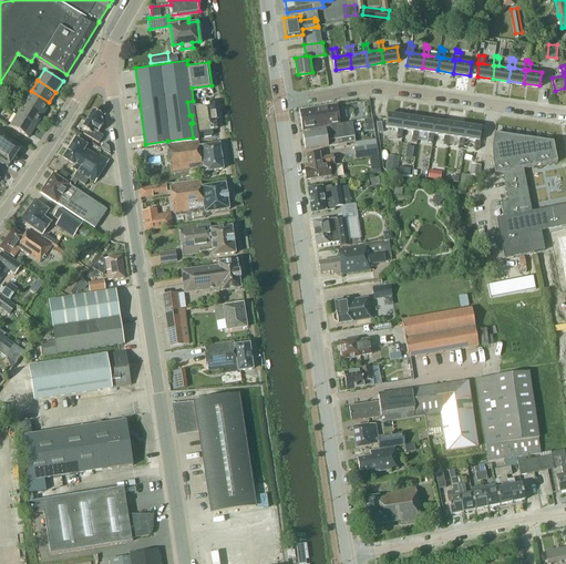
[(49,102),(31,91),(24,102),(42,113),(49,102)]
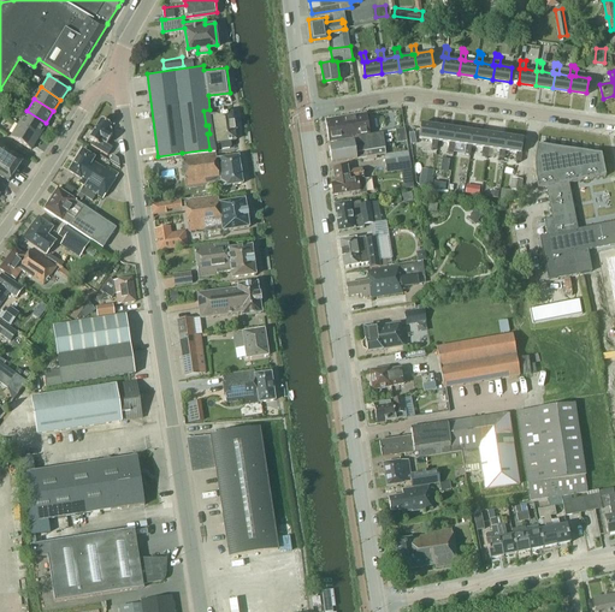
[(213,128),(235,125),(232,110),(211,112),(210,110),(203,111),(206,125),(208,125),(212,124),(213,128)]
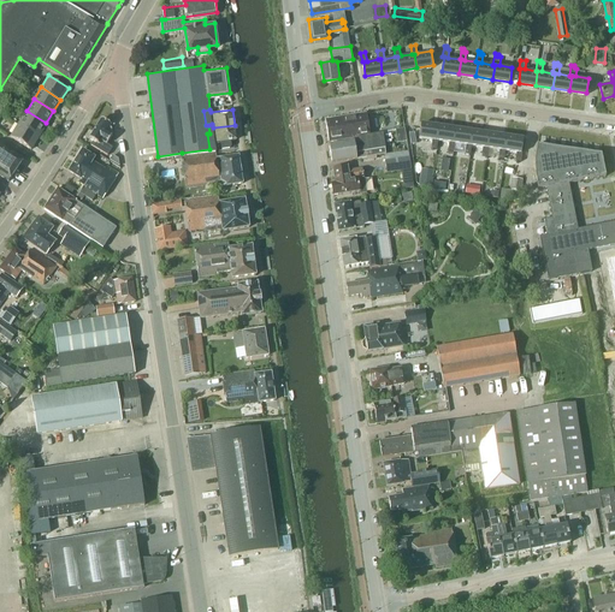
[(19,123),(39,135),(46,123),(27,111),(19,123)]
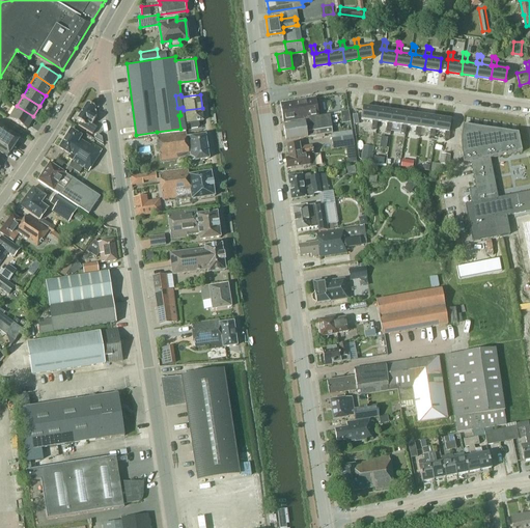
[(318,115),(316,96),(281,102),(284,120),(306,117),(307,120),(284,123),(286,138),(318,133),(334,131),(331,113),(318,115)]
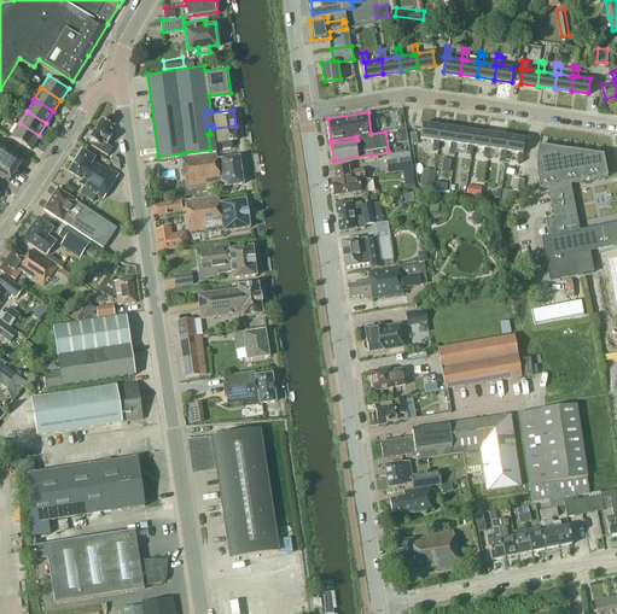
[(104,118),(102,117),(89,136),(94,139),(91,144),(106,153),(111,145),(108,142),(112,134),(112,127),(110,126),(111,123),(110,123),(110,120),(106,117),(104,118)]
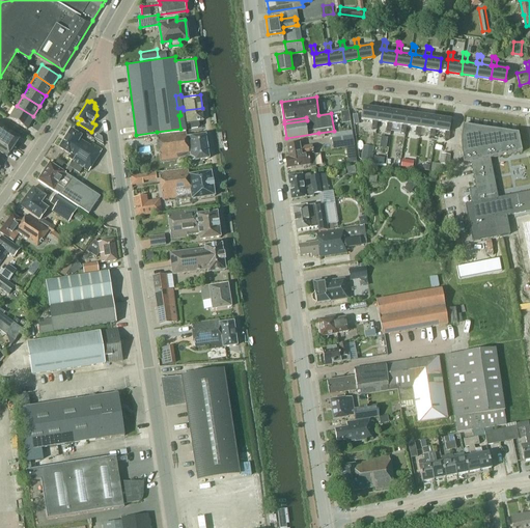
[(377,127),(378,119),(377,118),(379,107),(364,105),(362,116),(373,118),(372,126),(377,127)]
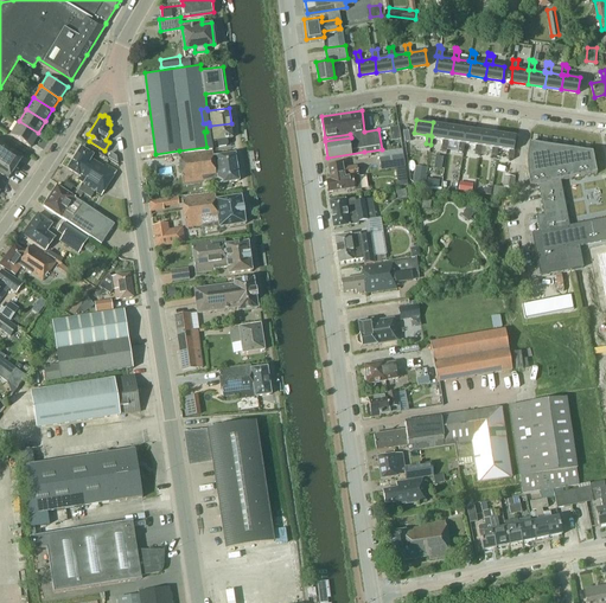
[(38,133),(19,121),(11,132),(31,145),(38,133)]
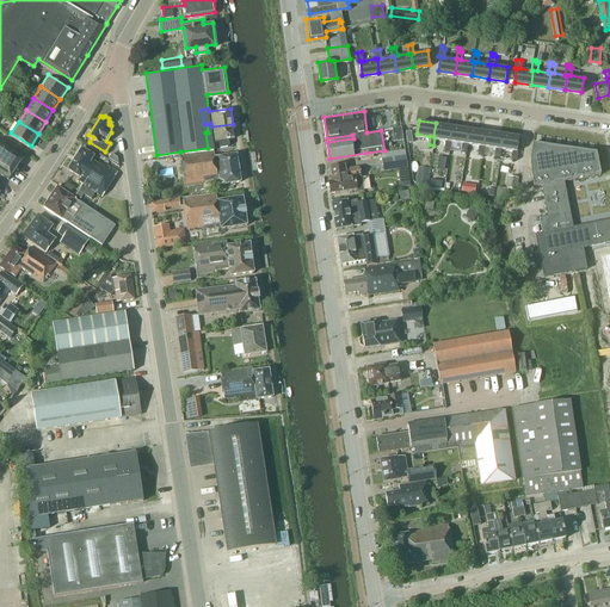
[(208,148),(214,148),(215,148),(214,138),(220,137),(221,144),(229,143),(228,136),(234,135),(233,124),(211,127),(210,123),(207,124),(208,132),(205,132),(208,148)]
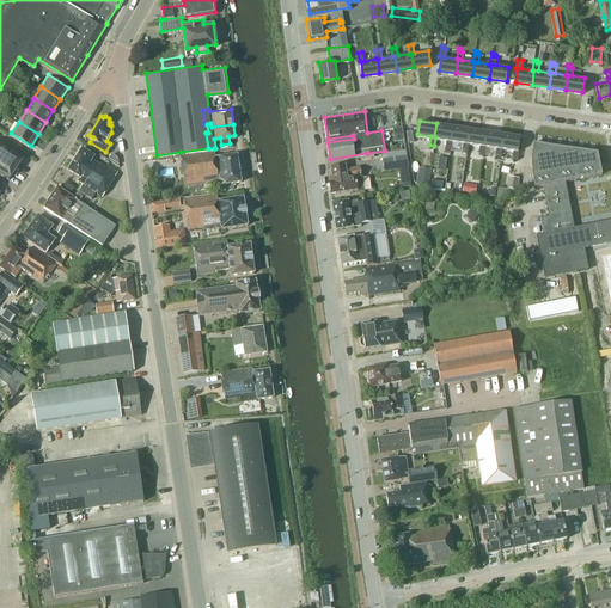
[(434,136),(435,137),(446,139),(445,147),(451,148),(452,140),(451,140),(453,126),(437,123),(434,136)]
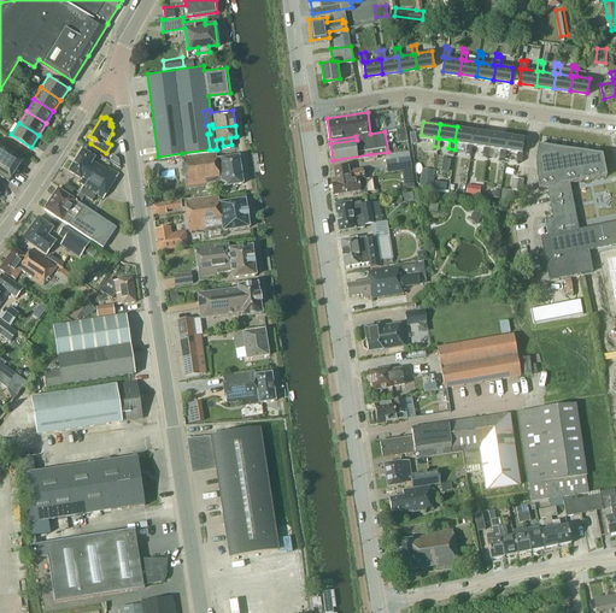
[(400,125),(402,139),(414,137),(412,131),(410,131),(409,125),(400,125)]
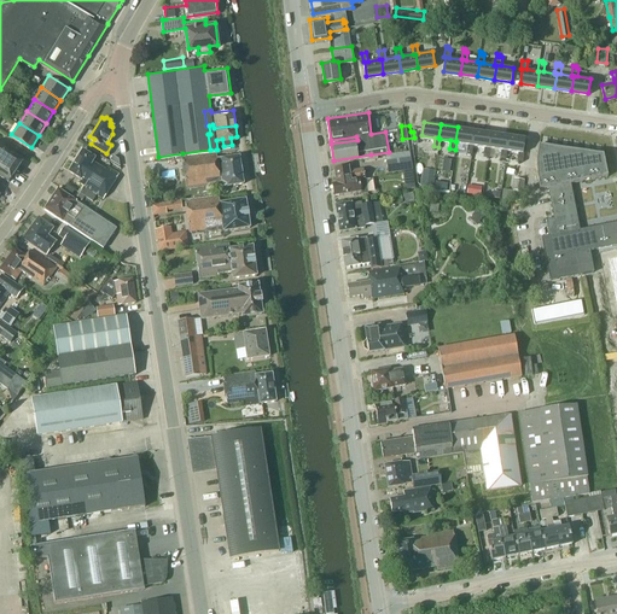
[(472,152),(473,144),(472,144),(475,129),(458,127),(455,141),(457,141),(469,142),(467,151),(472,152)]
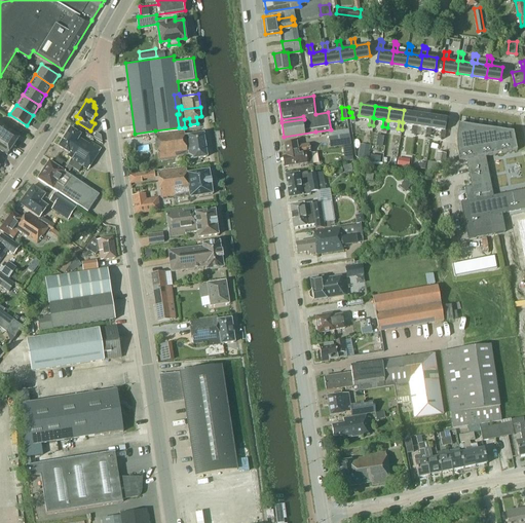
[(418,112),(404,110),(402,122),(403,122),(413,123),(412,131),(416,132),(418,124),(416,124),(418,112)]
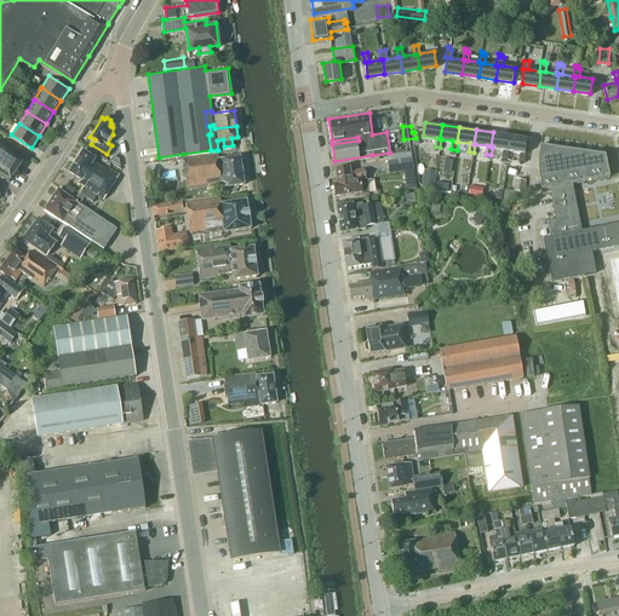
[(510,134),(493,132),(491,147),(493,147),(504,148),(503,156),(508,157),(509,149),(508,149),(510,134)]
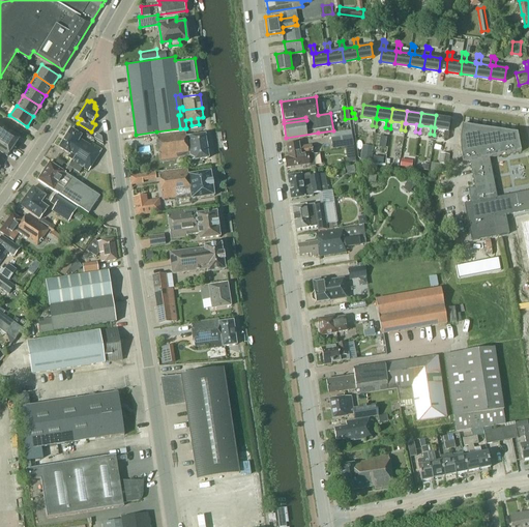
[(434,127),(435,127),(444,128),(443,136),(448,137),(449,129),(448,129),(450,117),(436,115),(434,127)]
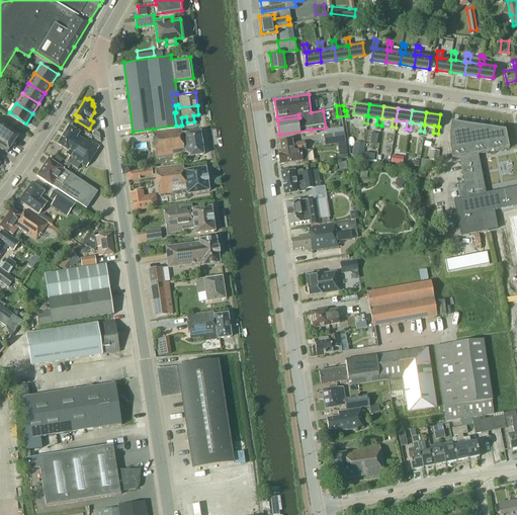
[(0,117),(0,131),(14,141),(20,132),(0,117)]
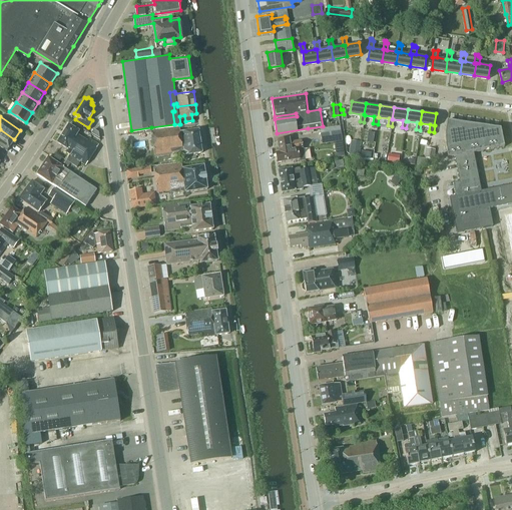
[(501,126),(448,118),(447,125),(446,132),(446,138),(447,146),(449,155),(454,153),(459,179),(453,180),(461,224),(479,220),(480,226),(494,224),(490,205),(511,201),(511,182),(481,188),(481,184),(483,183),(482,179),(480,179),(474,150),(505,144),(501,126)]
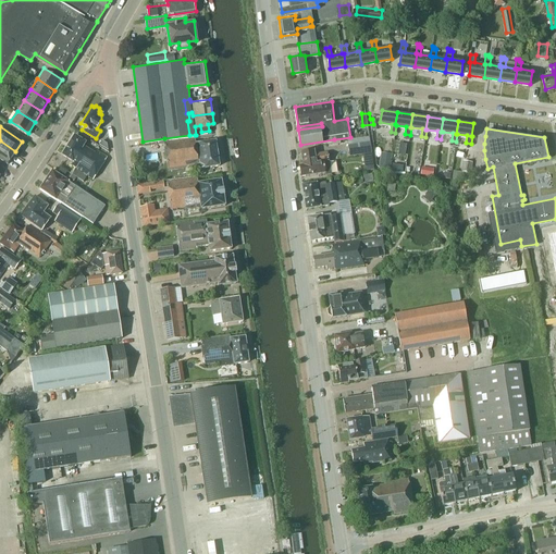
[(85,140),(75,134),(62,152),(74,160),(72,163),(94,176),(107,156),(96,149),(95,151),(83,144),(85,140)]
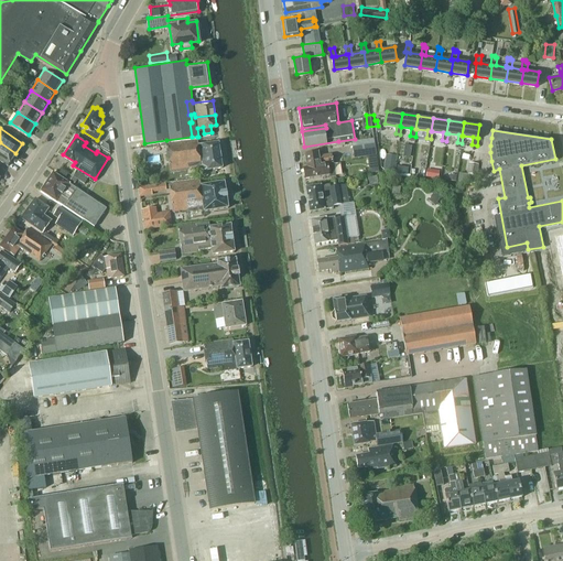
[(197,137),(192,137),(166,140),(170,166),(202,162),(203,168),(222,164),(218,140),(198,142),(197,137)]
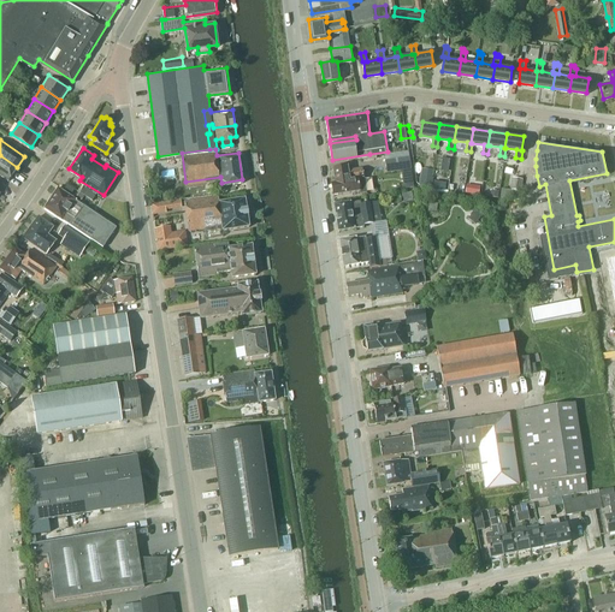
[(0,172),(9,178),(17,167),(0,155),(0,172)]
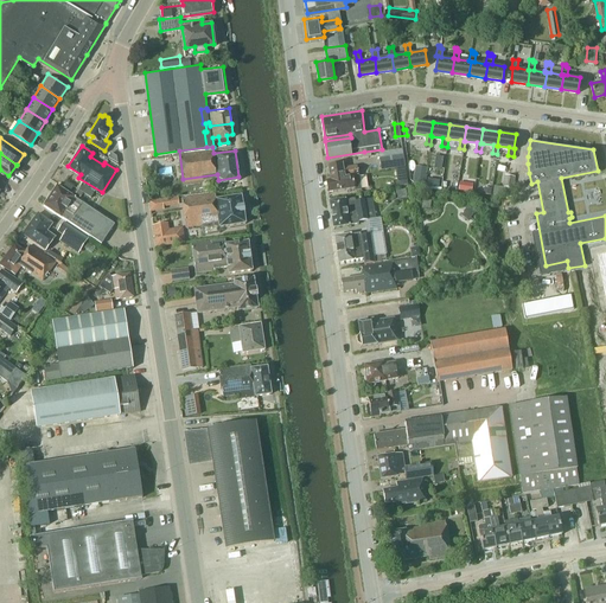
[(401,165),(399,153),(381,155),(382,167),(401,165)]
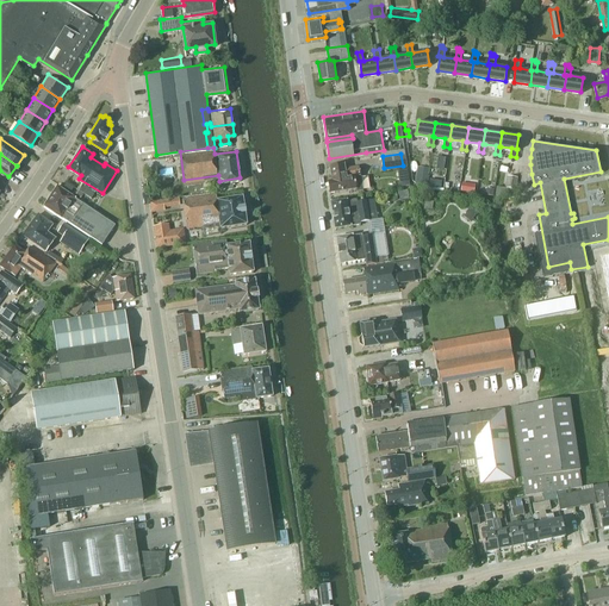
[(346,167),(346,162),(331,164),(334,179),(330,180),(331,192),(359,187),(359,183),(364,183),(362,175),(360,164),(346,167)]
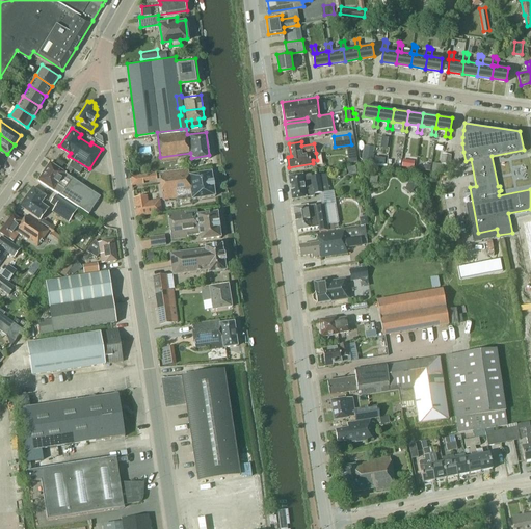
[(364,150),(363,158),(373,159),(374,151),(364,150)]
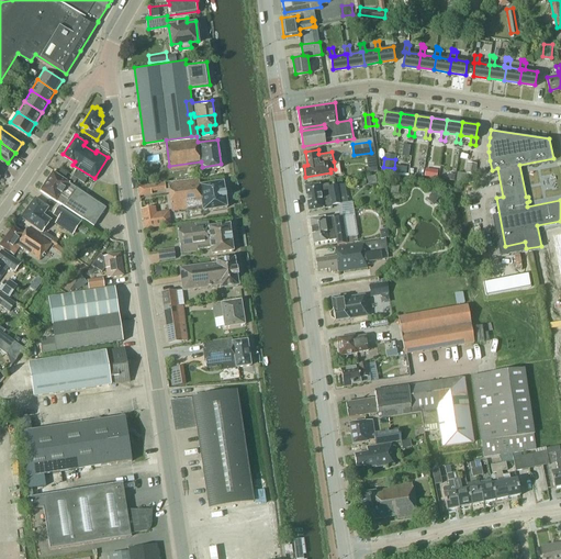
[(478,161),(468,160),(467,171),(477,172),(478,161)]
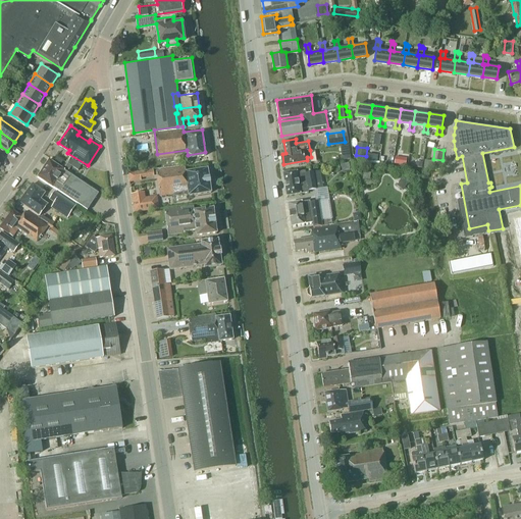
[(396,154),(395,161),(406,163),(408,156),(396,154)]
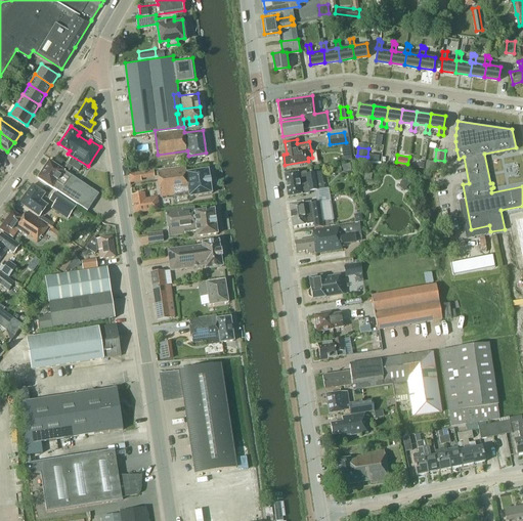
[(100,191),(49,159),(39,176),(89,208),(100,191)]
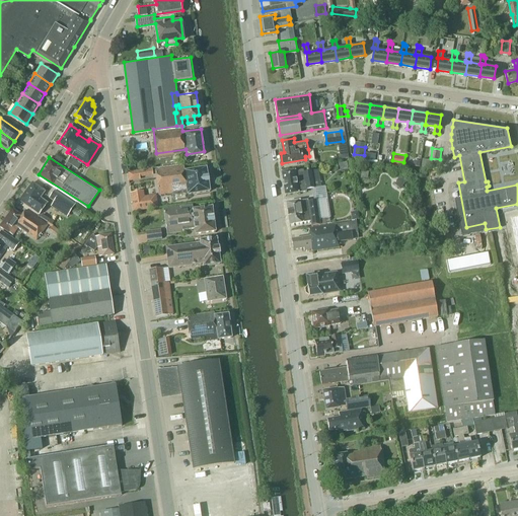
[(194,191),(201,190),(210,189),(207,165),(185,168),(185,163),(156,167),(159,192),(188,188),(189,192),(194,191)]
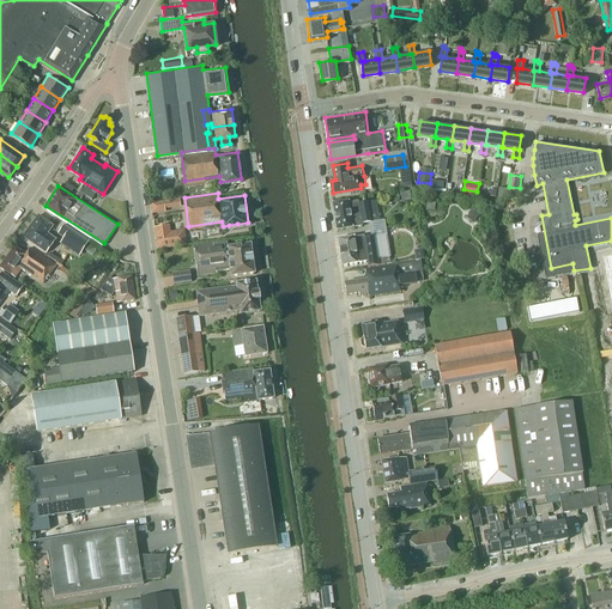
[(361,201),(359,199),(352,200),(334,202),(335,208),(339,229),(357,226),(364,225),(363,221),(367,220),(373,220),(371,209),(370,200),(361,201)]
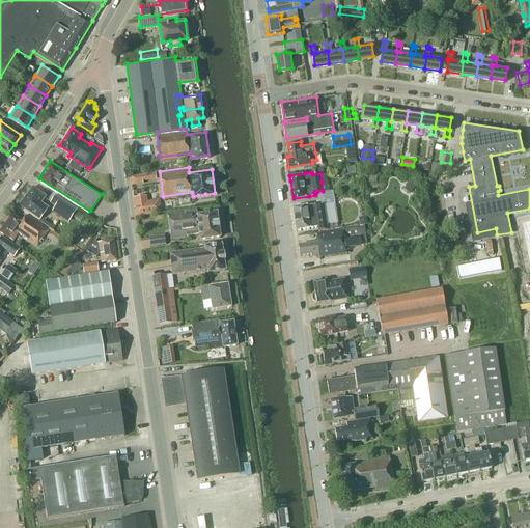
[(411,177),(407,184),(413,188),(417,183),(411,177)]
